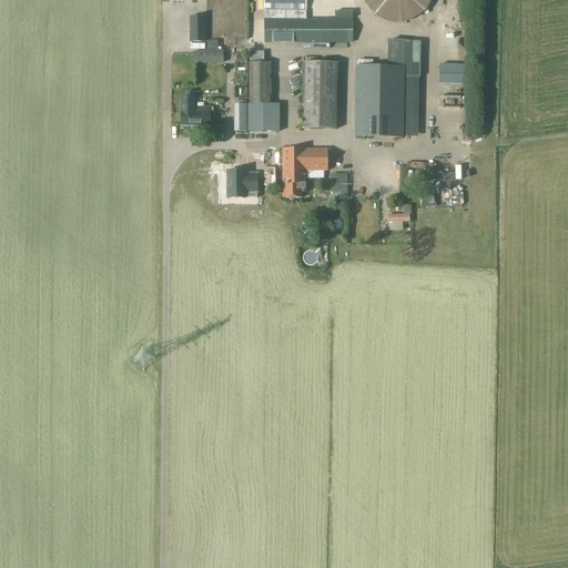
[(263,0),(263,11),(305,12),(304,0),(263,0)]
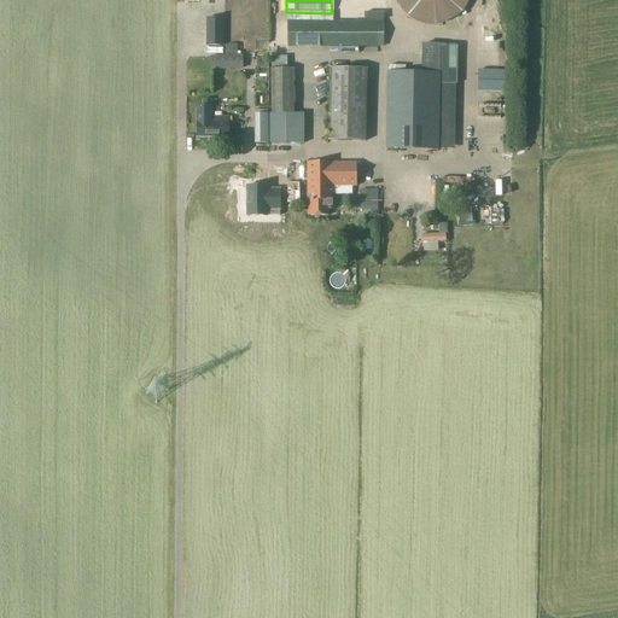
[(432,24),(439,23),(447,22),(453,18),(459,13),(464,7),(467,1),(467,0),(396,0),(397,3),(401,9),(406,15),(412,18),(419,22),(425,24),(432,24)]
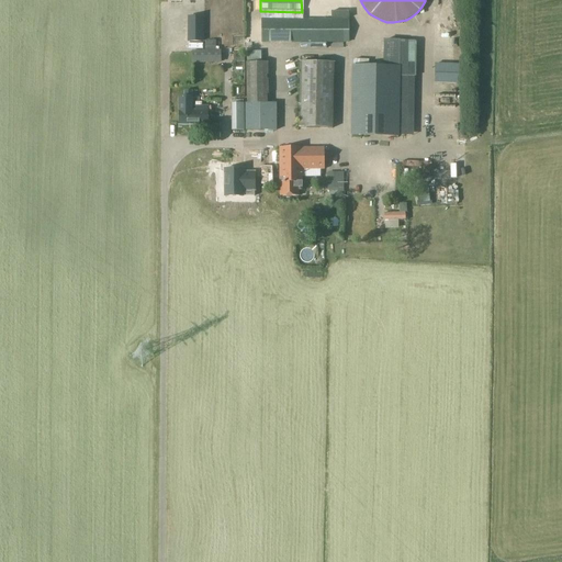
[(188,18),(188,42),(202,42),(202,18),(188,18)]
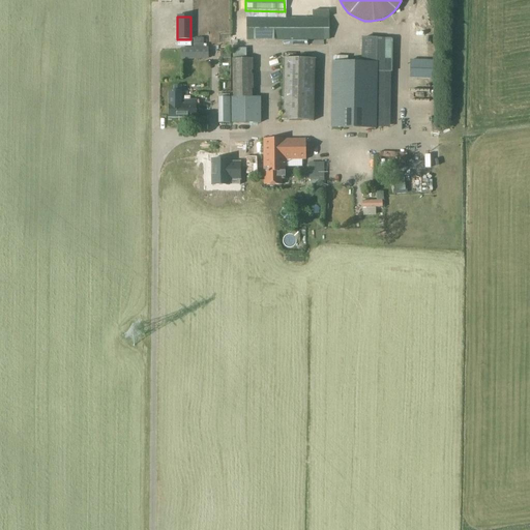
[(248,38),(329,38),(329,18),(248,18),(248,38)]
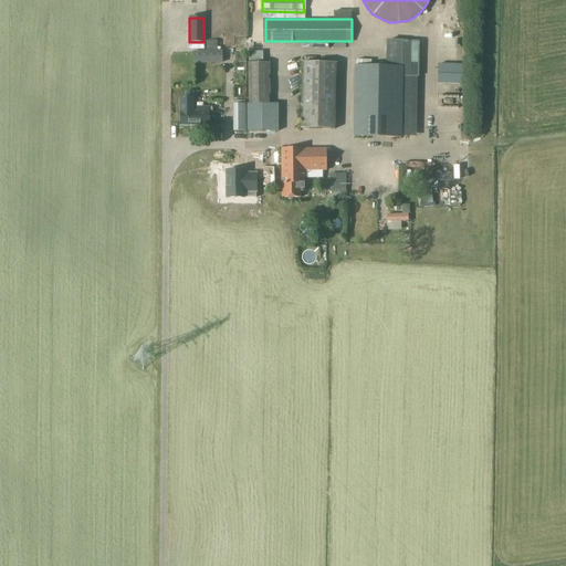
[(386,70),(355,70),(355,136),(401,136),(416,136),(415,43),(401,44),(386,44),(386,70)]
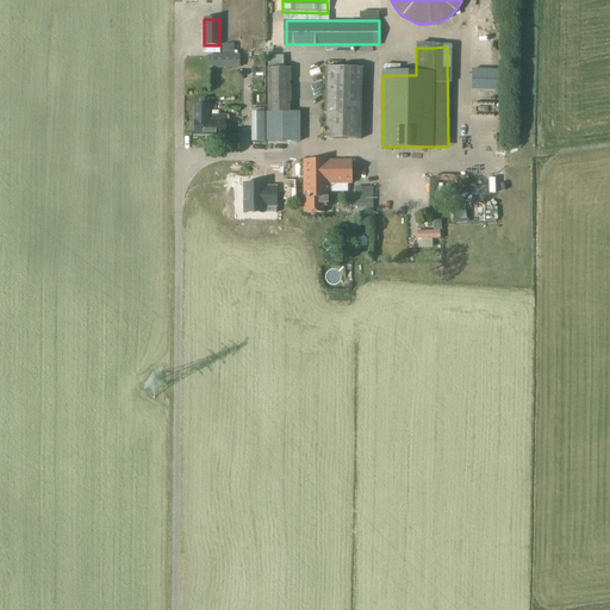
[(207,56),(184,57),(184,69),(207,68),(238,68),(238,56),(207,56)]
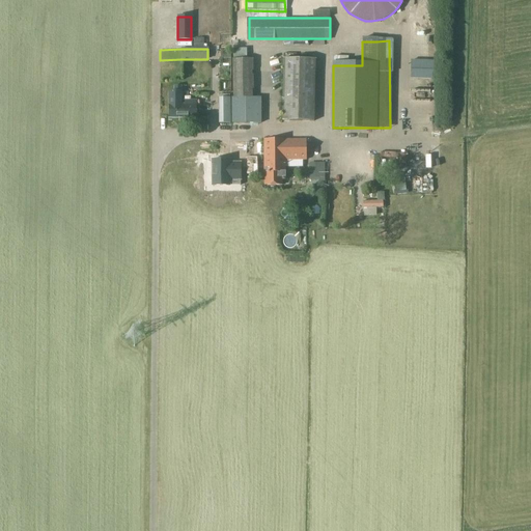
[(251,59),(232,59),(233,123),(259,123),(259,95),(251,96),(251,59)]
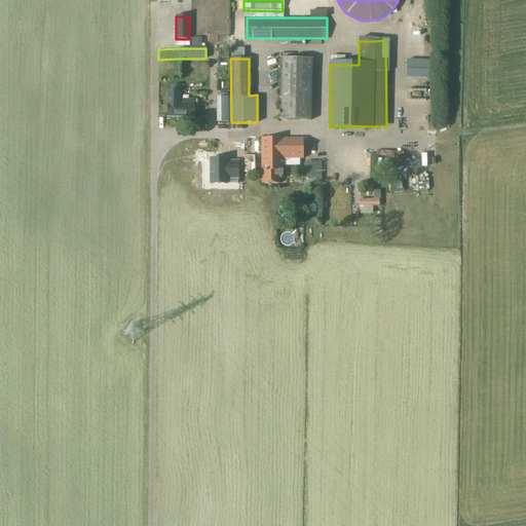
[(282,63),(280,119),(310,119),(311,63),(311,59),(282,59),(282,63)]
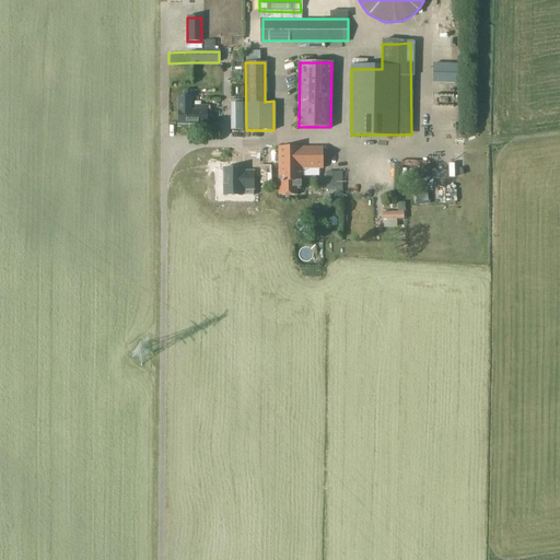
[(196,65),(194,77),(212,80),(214,68),(196,65)]
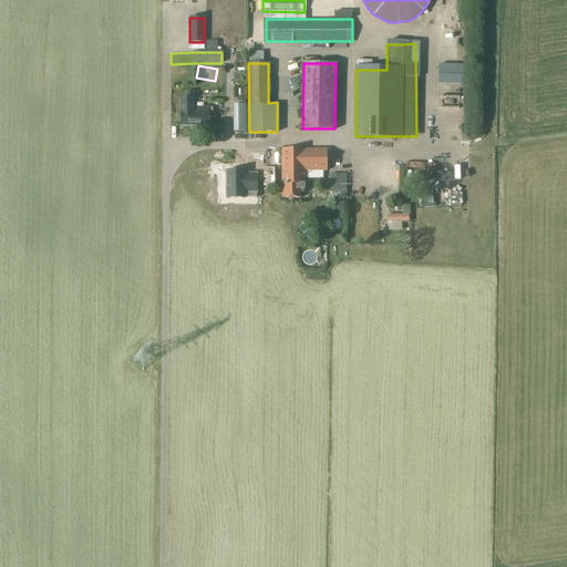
[(181,99),(181,112),(194,112),(194,92),(185,92),(185,99),(181,99)]
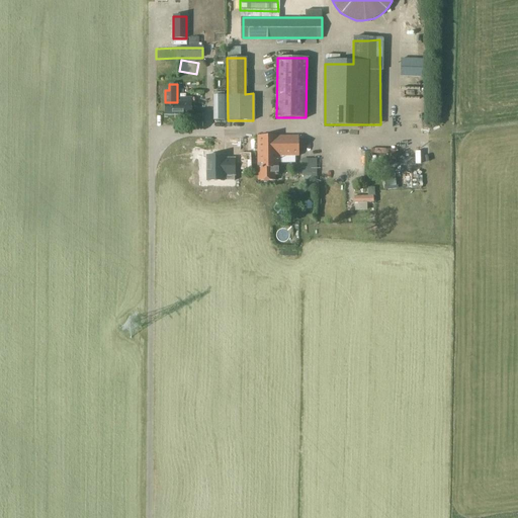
[(213,119),(225,119),(225,94),(213,95),(213,119)]
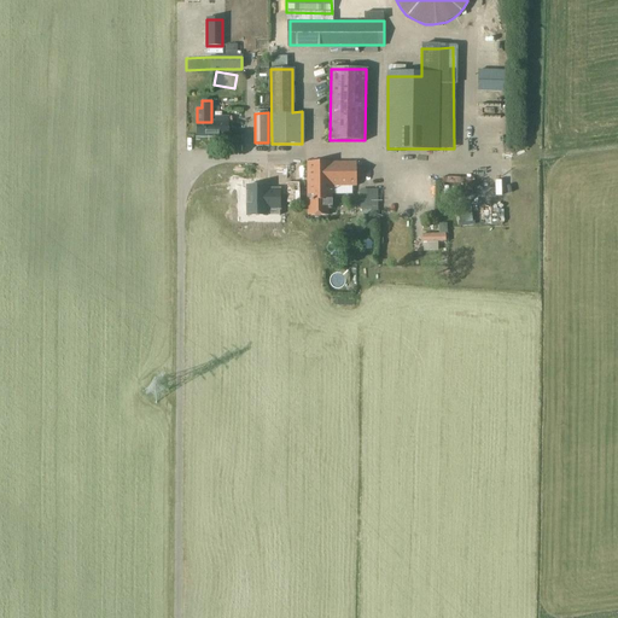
[(211,122),(197,122),(197,136),(228,136),(228,118),(215,118),(215,122),(211,122)]
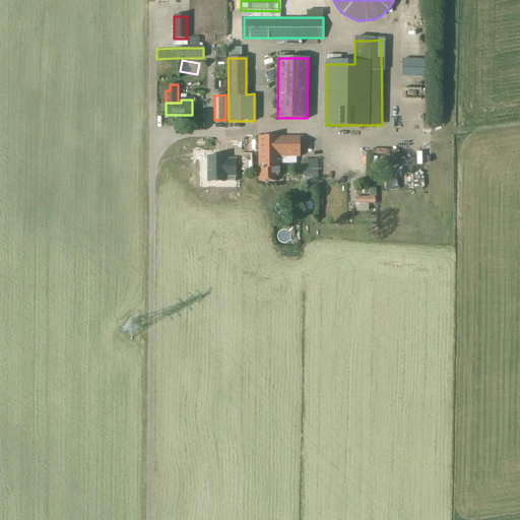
[(259,137),(259,154),(259,170),(259,182),(276,181),(276,174),(279,174),(279,156),(300,156),(300,137),(279,137),(279,136),(259,137)]
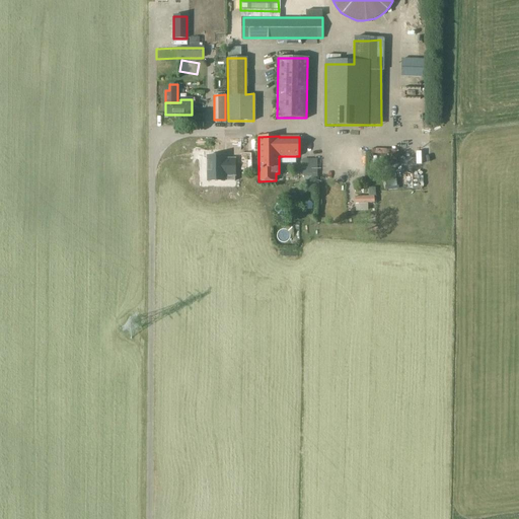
[(250,154),(240,154),(240,169),(250,169),(250,154)]
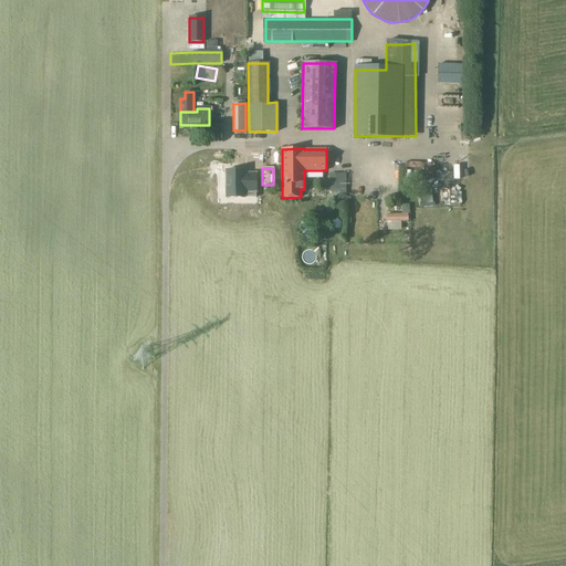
[(244,171),(227,171),(227,198),(244,198),(244,192),(255,191),(257,191),(255,174),(249,174),(249,176),(244,176),(244,174),(244,171)]
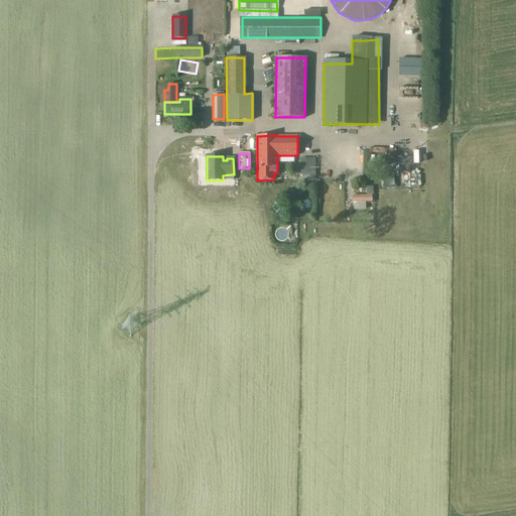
[(394,174),(383,175),(385,185),(395,184),(394,174)]
